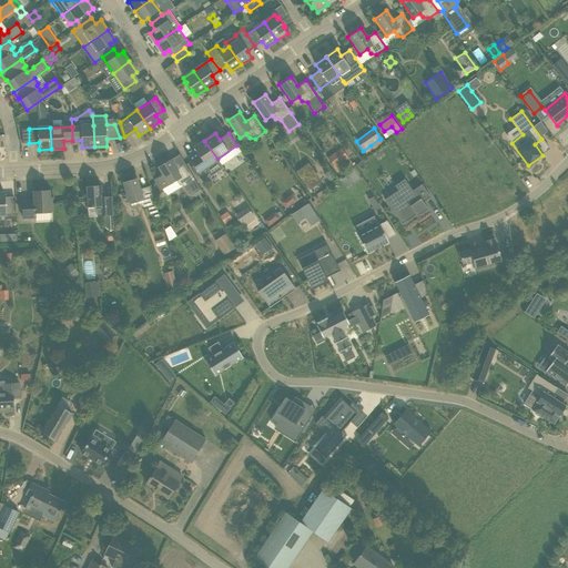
[(204,168),(217,159),(204,141),(193,149),(195,151),(186,156),(202,179),(209,174),(204,168)]
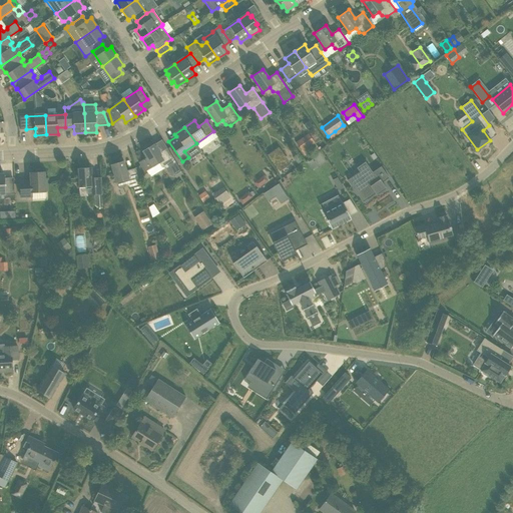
[(299,147),(305,155),(318,146),(312,138),(299,147)]
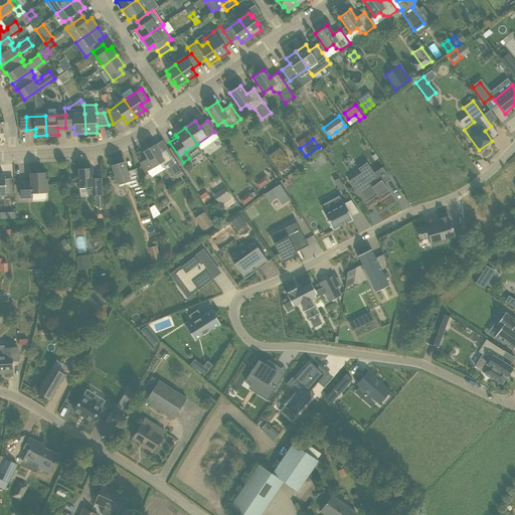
[(143,152),(147,158),(140,163),(146,173),(160,164),(162,168),(167,169),(170,167),(175,175),(176,175),(182,172),(168,149),(160,154),(154,145),(143,152)]
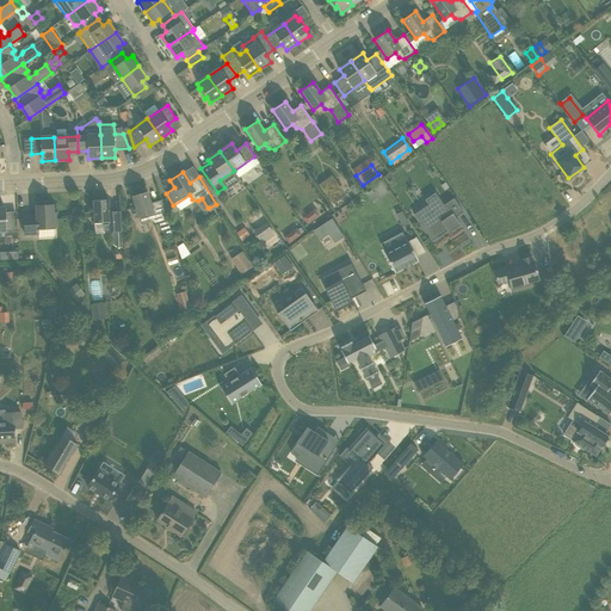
[(334,183),(325,190),(333,203),(343,196),(334,183)]
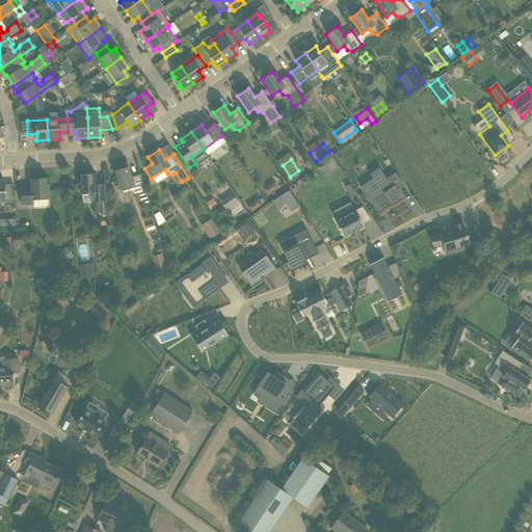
[(150,203),(145,191),(140,174),(131,177),(128,166),(115,170),(121,190),(129,187),(130,192),(135,194),(138,193),(140,202),(145,204),(150,203)]
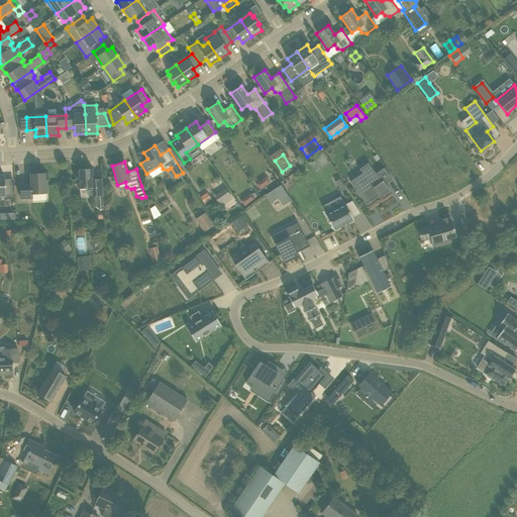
[(383,192),(384,194),(390,190),(385,184),(392,179),(384,168),(376,174),(368,163),(359,169),(367,180),(354,188),(366,204),(383,192)]
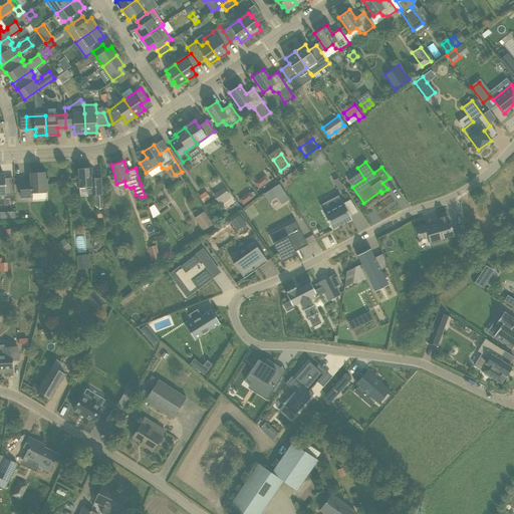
[(92,179),(91,168),(78,169),(79,188),(87,188),(87,192),(91,196),(94,196),(94,206),(98,208),(103,208),(102,195),(101,178),(92,179)]
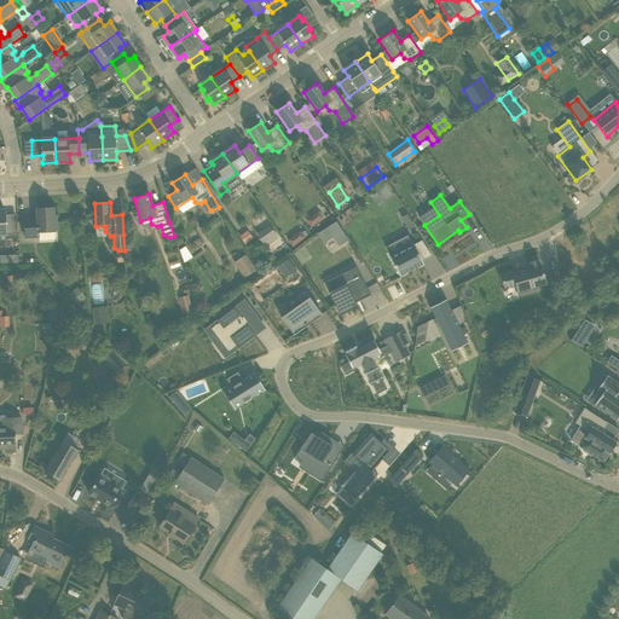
[(58,231),(57,217),(55,217),(53,208),(36,208),(38,219),(24,219),(25,238),(39,237),(39,232),(55,231),(58,231)]
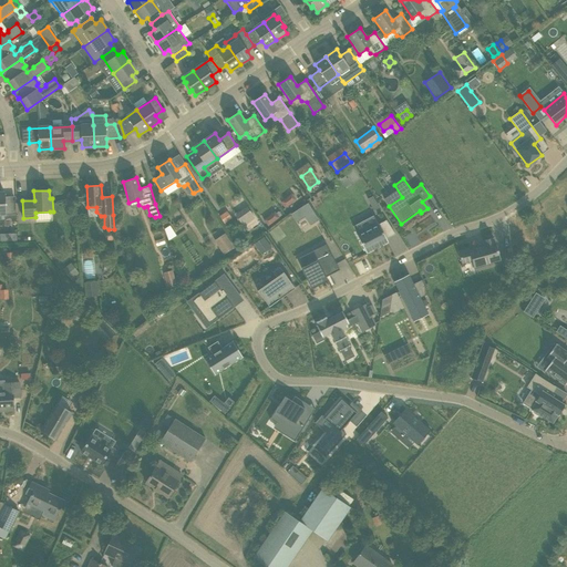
[(0,193),(0,215),(16,214),(16,199),(6,200),(4,193),(0,193)]
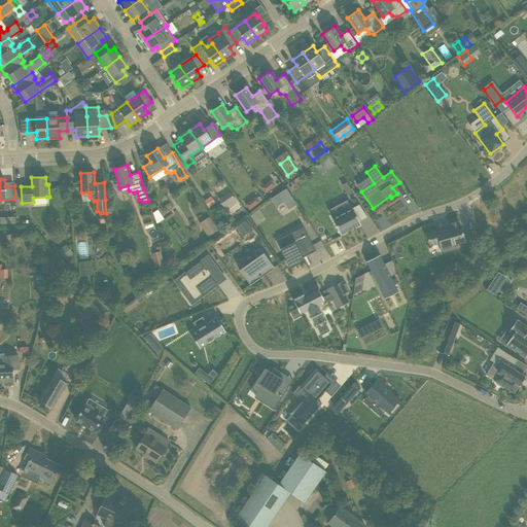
[(353,192),(346,182),(342,185),(348,196),(353,192)]
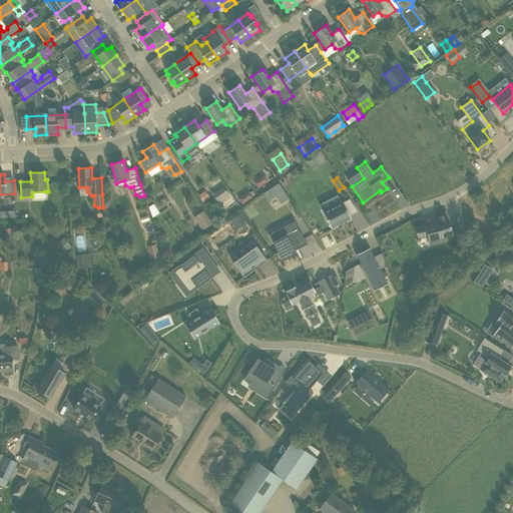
[(258,188),(263,184),(259,178),(253,182),(258,188)]
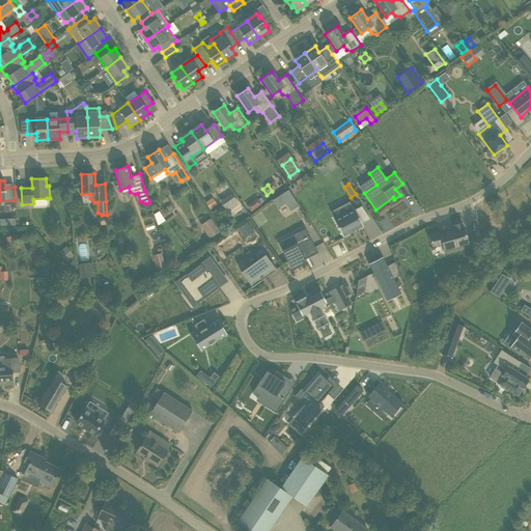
[(285,203),(290,212),(299,206),(288,190),(273,200),(277,208),(285,203)]
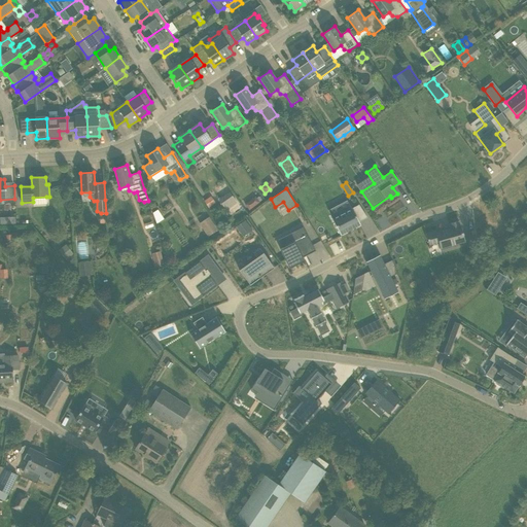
[(225,195),(233,205),(237,203),(229,192),(225,195)]
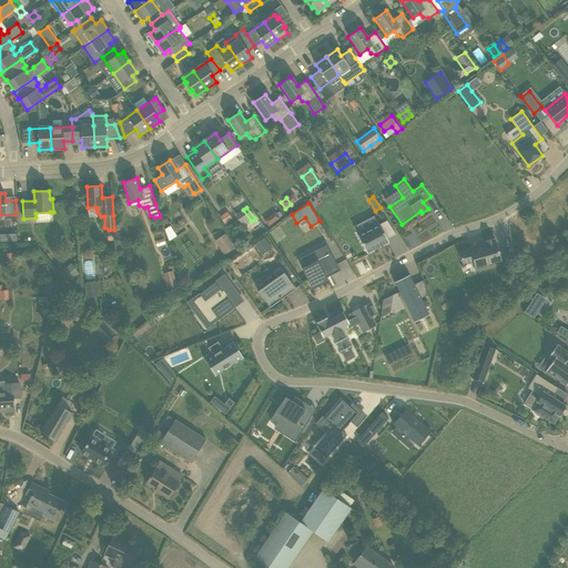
[(269,216),(274,223),(280,219),(280,217),(282,215),(279,212),(276,214),(275,212),(269,216)]
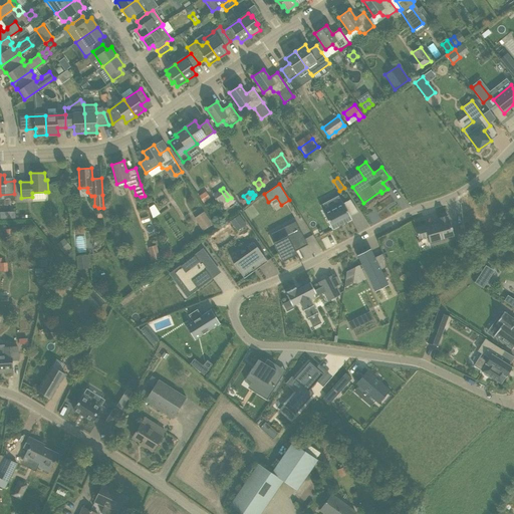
[(208,200),(204,193),(199,196),(203,203),(208,200)]
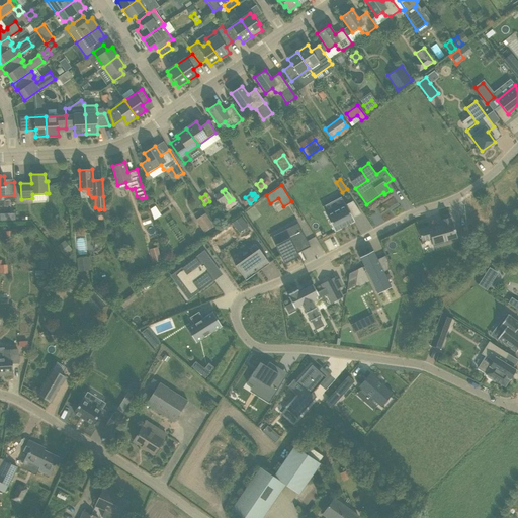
[(222,209),(229,220),(240,211),(233,201),(222,209)]
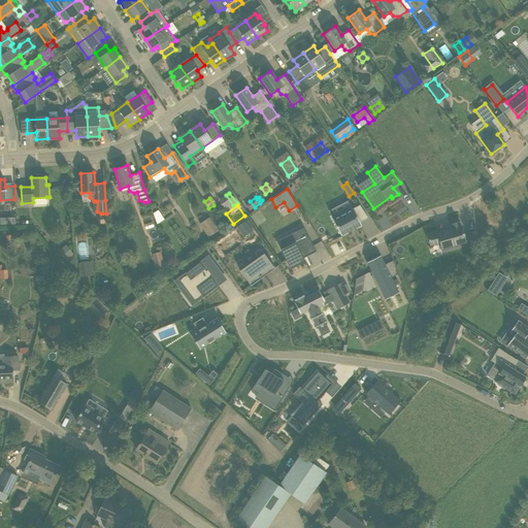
[(333,219),(332,219),(341,236),(341,235),(361,226),(360,223),(368,218),(360,205),(353,208),(352,208),(352,209),(351,207),(333,218),(333,219)]
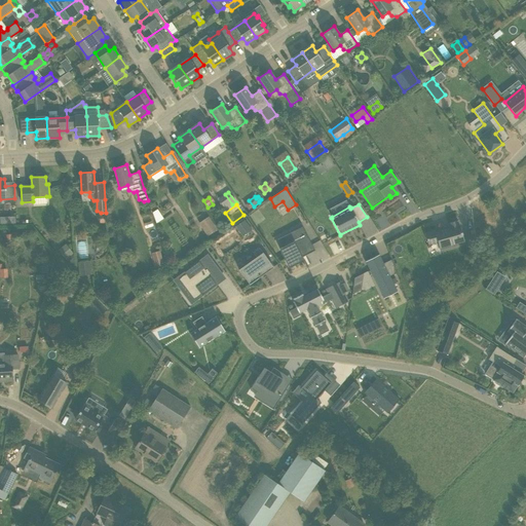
[(208,236),(217,230),(209,217),(198,223),(208,236)]
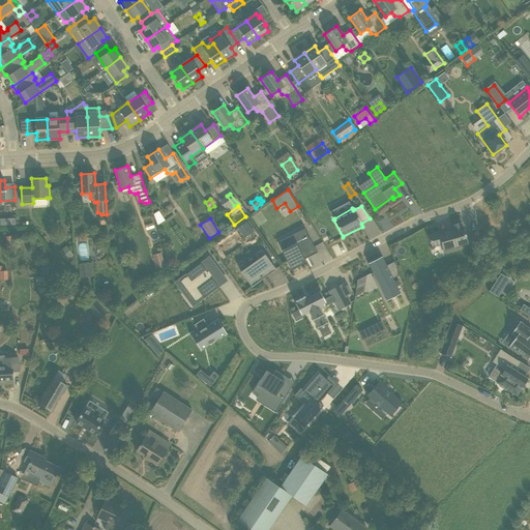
[(246,222),(237,229),(244,238),(254,232),(246,222)]
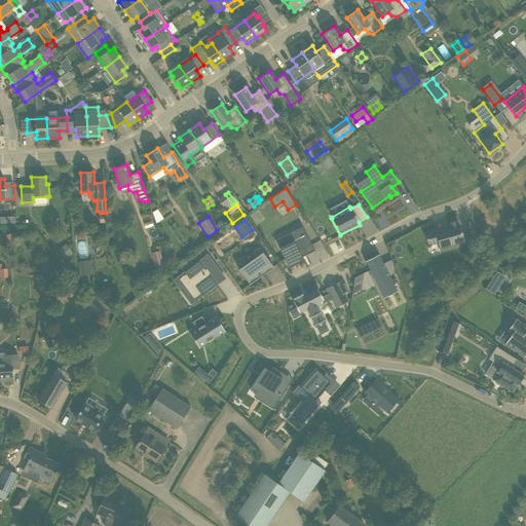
[(440,249),(464,241),(459,225),(458,221),(447,224),(449,228),(436,232),(435,230),(424,233),(428,245),(438,242),(440,249)]
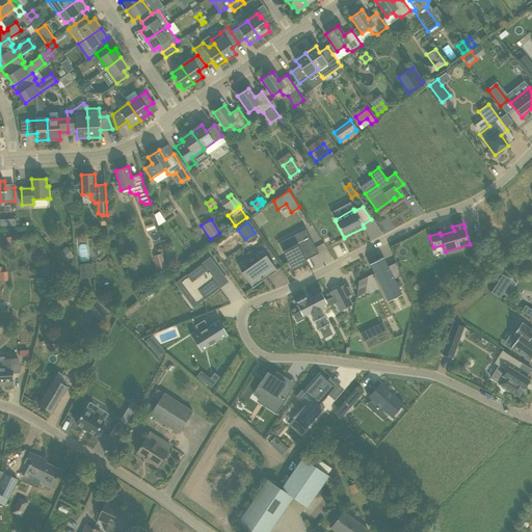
[(292,271),(308,263),(304,258),(316,251),(317,254),(319,253),(306,229),(298,233),(302,241),(283,251),(292,271)]
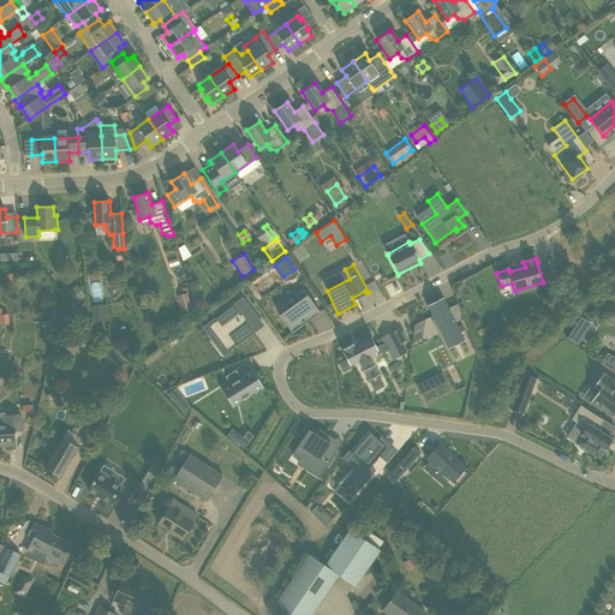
[(556,285),(554,274),(544,276),(548,287),(556,285)]
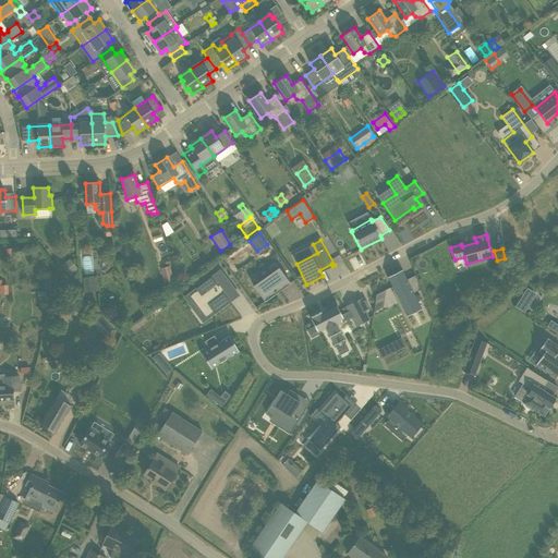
[(268,268),(271,273),(253,287),(265,302),(290,283),(276,263),(268,268)]
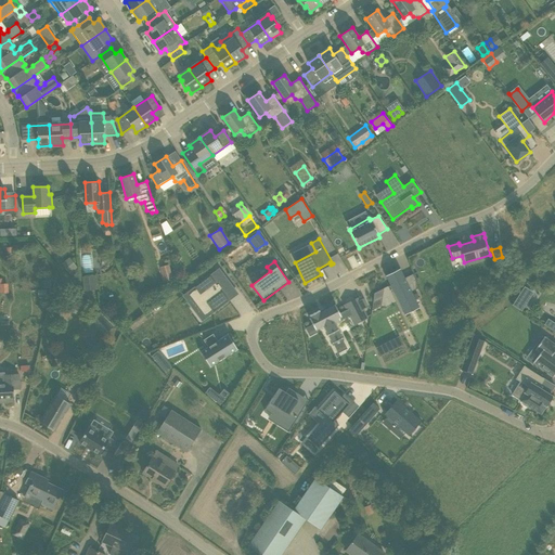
[(74,262),(65,269),(69,274),(77,268),(74,262)]
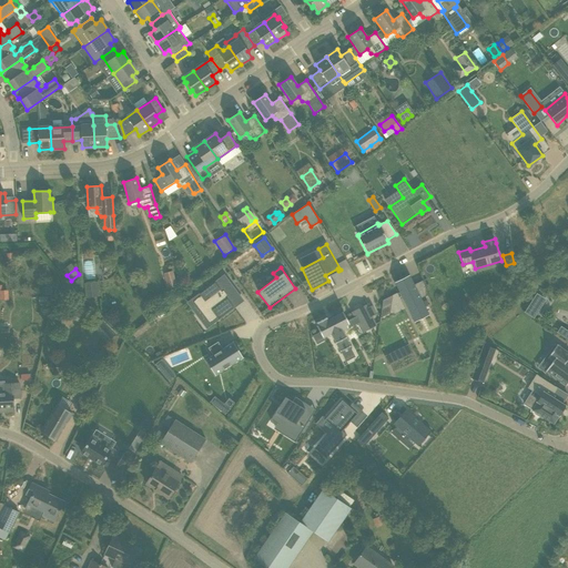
[(220,290),(230,282),(224,274),(199,294),(200,295),(192,302),(209,324),(217,318),(219,320),(234,307),(227,298),(226,298),(225,296),(227,295),(223,290),(221,292),(220,290)]
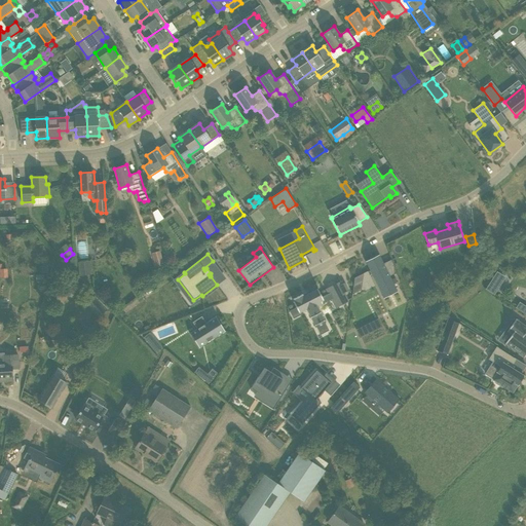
[(398,292),(399,292),(379,255),(379,256),(367,263),(366,262),(382,294),(395,287),(398,292)]
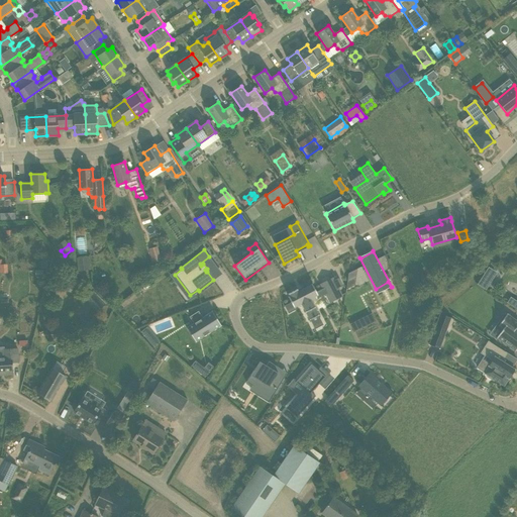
[(161,261),(159,253),(150,256),(152,263),(161,261)]
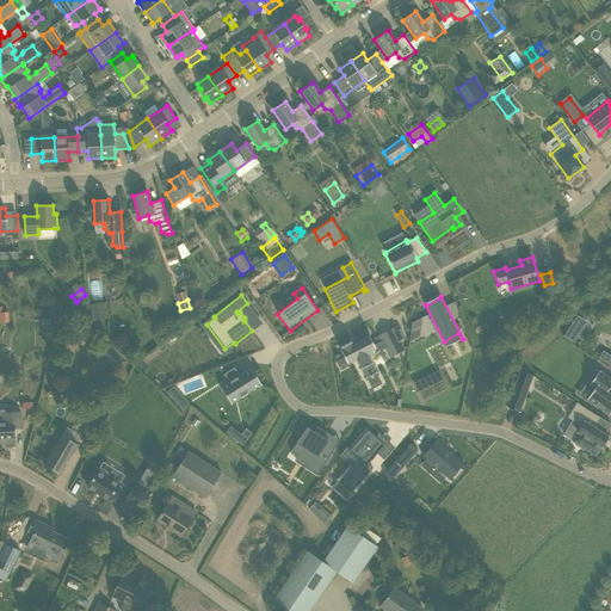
[(91,320),(105,319),(104,303),(90,304),(91,320)]
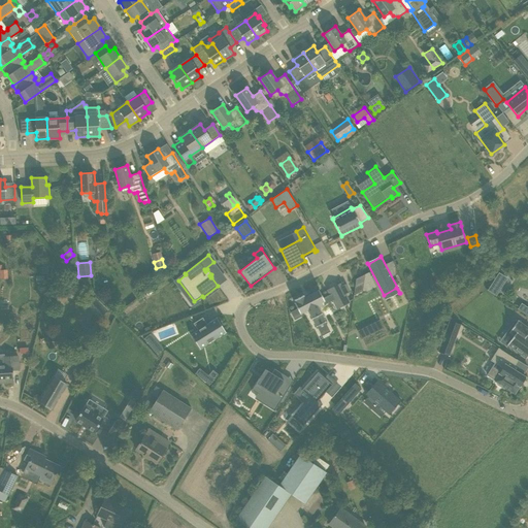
[(488,290),(497,296),(507,278),(499,272),(488,290)]
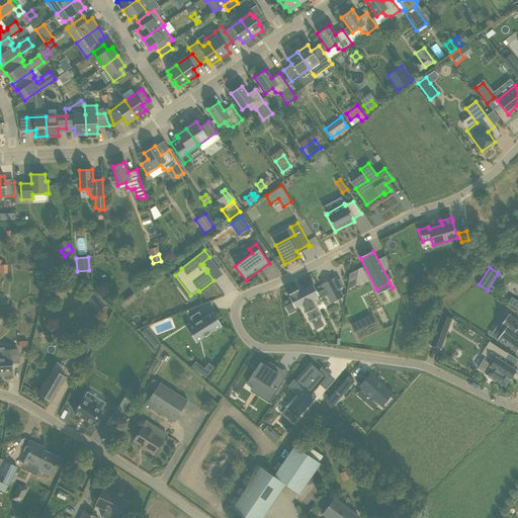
[(349,275),(348,282),(355,279),(356,271),(349,275)]
